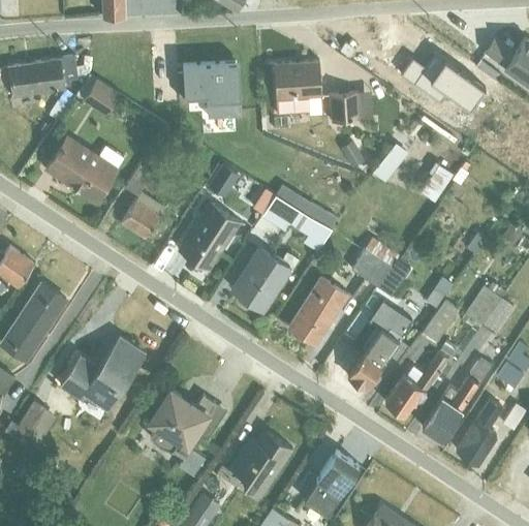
[(101,0),(102,18),(126,17),(124,0),(101,0)]
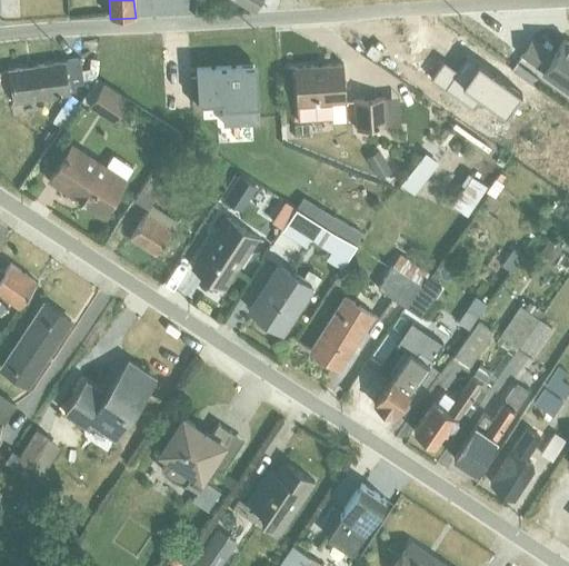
[(235,0),(255,12),(261,0),(235,0)]
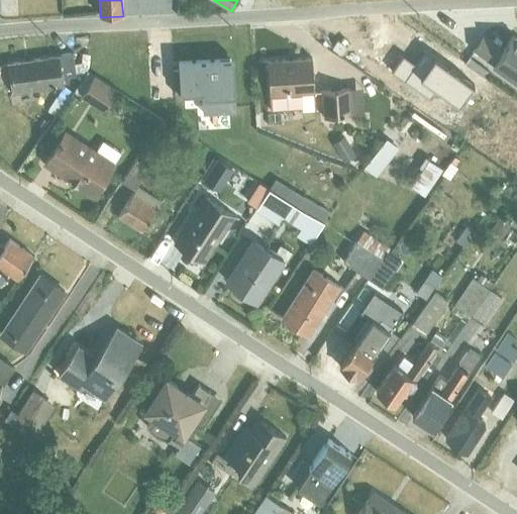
[(388,35),(401,94),(433,86),(420,28),(388,35)]
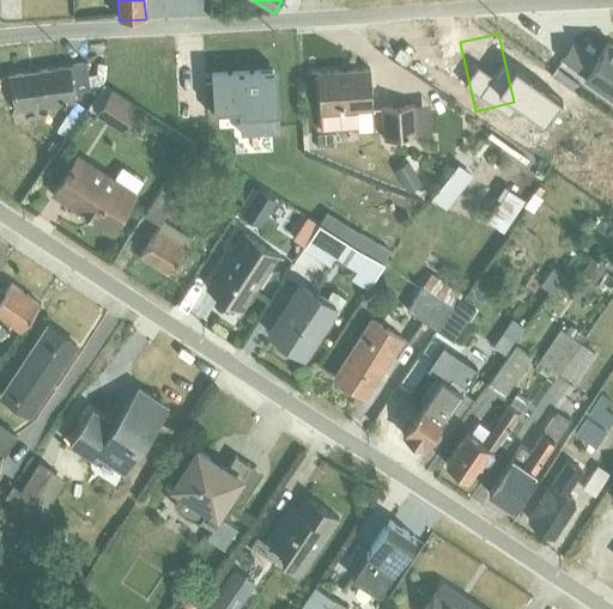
[(612,48),(608,46),(584,78),(612,98),(612,48)]
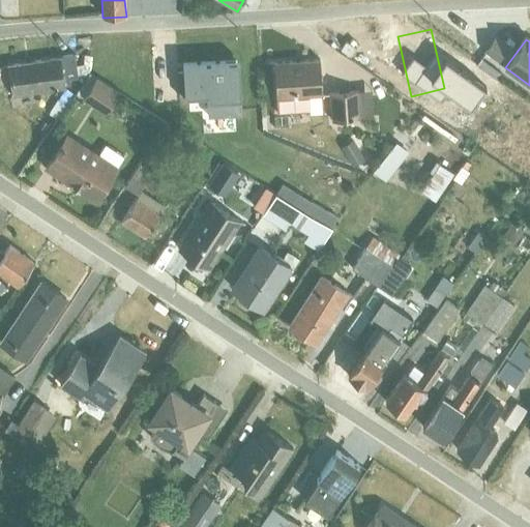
[(75,56),(8,65),(12,96),(66,89),(65,86),(70,86),(69,79),(79,78),(75,56)]
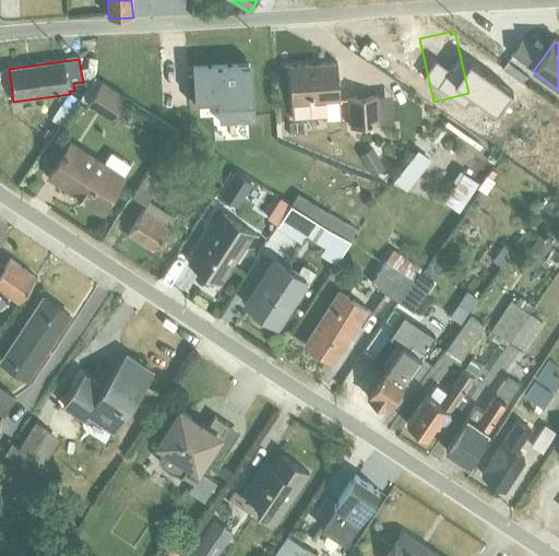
[(339,64),(289,67),(294,120),(328,118),(328,121),(342,120),(339,64)]
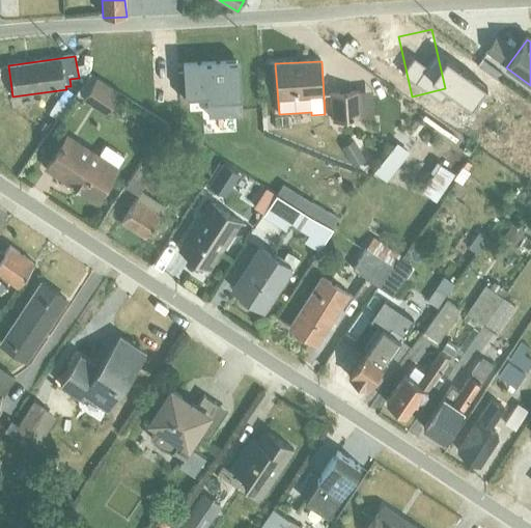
[(98,79),(119,93),(131,77),(116,67),(115,70),(109,65),(107,70),(105,67),(98,79)]
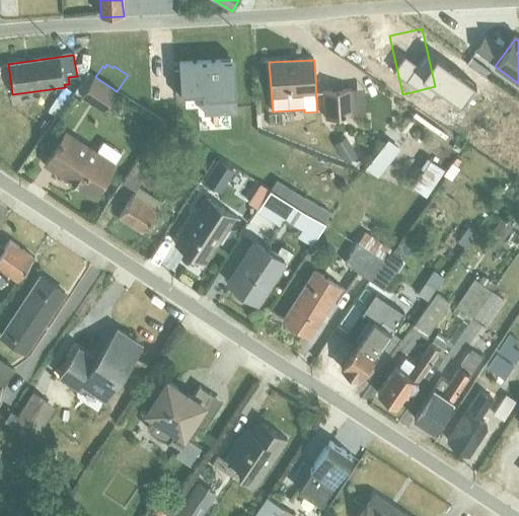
[(117,91),(95,77),(88,72),(74,91),(82,96),(81,97),(103,113),(117,91)]
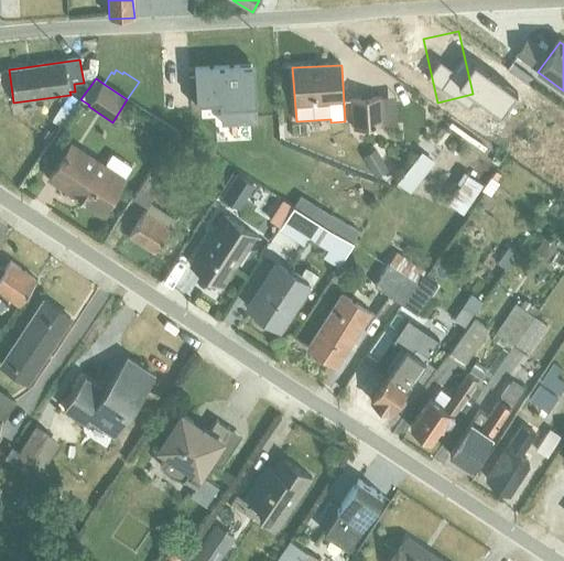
[(381,99),(383,128),(398,127),(396,98),(381,99)]
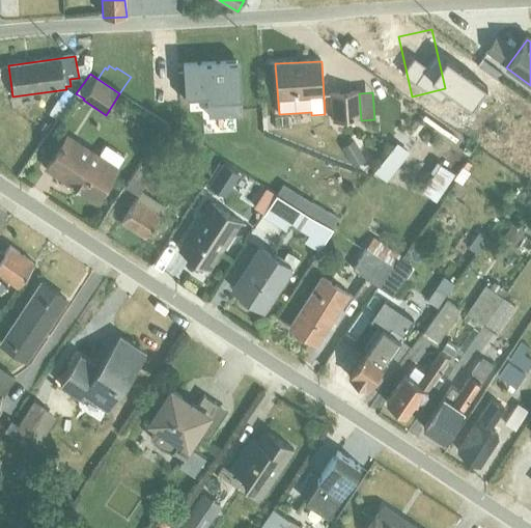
[(361,120),(359,93),(331,95),(333,122),(361,120)]
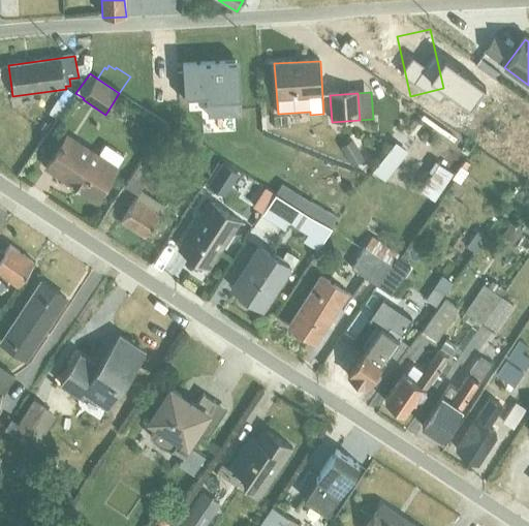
[(68,134),(45,167),(96,200),(125,157),(105,145),(99,154),(68,134)]
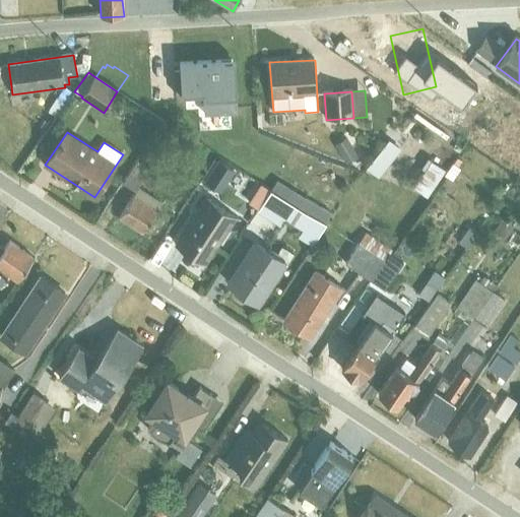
[(347,138),(335,146),(347,166),(359,159),(347,138)]
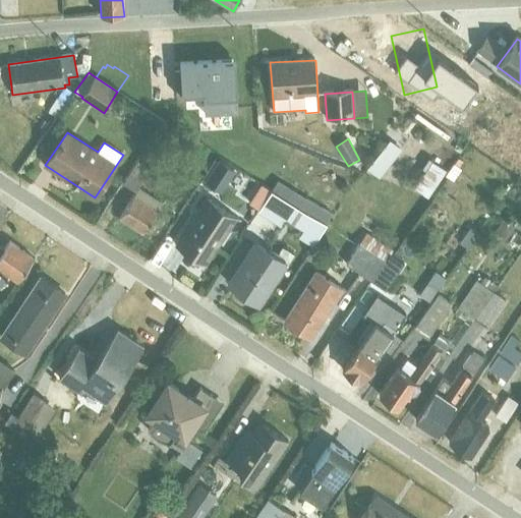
[(390,140),(366,170),(380,180),(402,151),(390,140)]
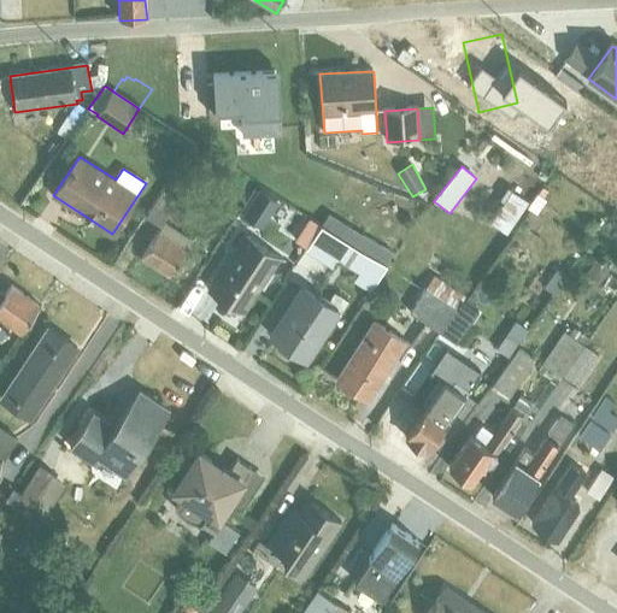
[(162,228),(141,259),(170,277),(172,273),(188,284),(201,266),(184,254),(193,241),(165,223),(183,194),(168,184),(146,218),(162,228)]
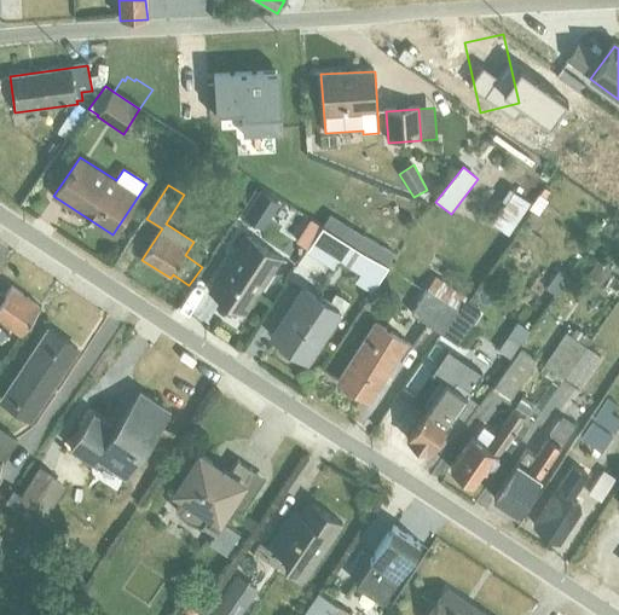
[(244,218),(241,222),(249,228),(253,224),(261,228),(279,202),(260,190),(258,193),(255,191),(241,215),(244,218)]
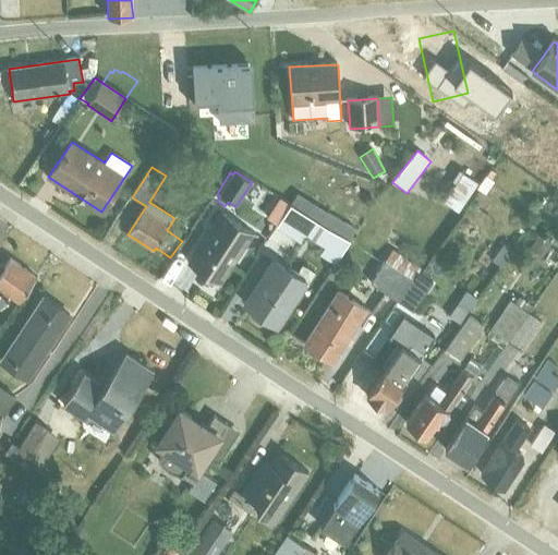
[(457,186),(444,204),(459,214),(478,184),(459,172),(452,183),(457,186)]
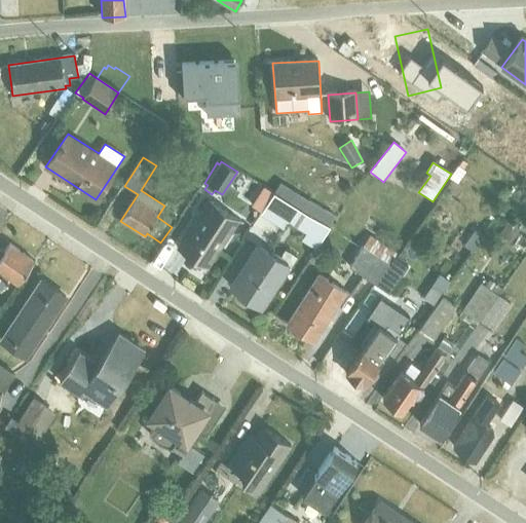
[(275,192),(330,228),(337,217),(282,182),(275,192)]
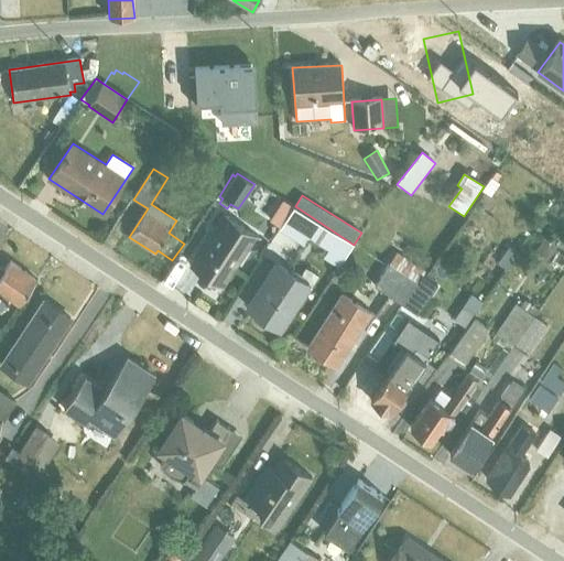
[(281,228),(295,206),(283,200),(270,220),(281,228)]
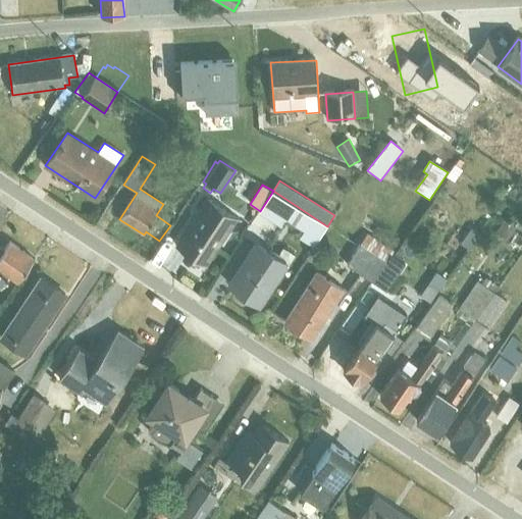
[(273,191),(260,211),(259,213),(281,226),(285,219),(300,227),(295,236),(314,248),(327,226),(273,191)]
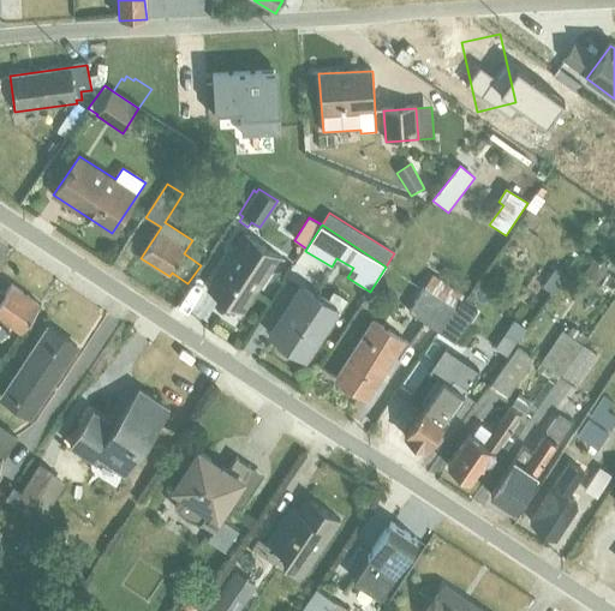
[(248,237),(214,287),(226,295),(222,300),(227,304),(226,306),(228,309),(230,306),(242,313),(279,256),(248,237)]
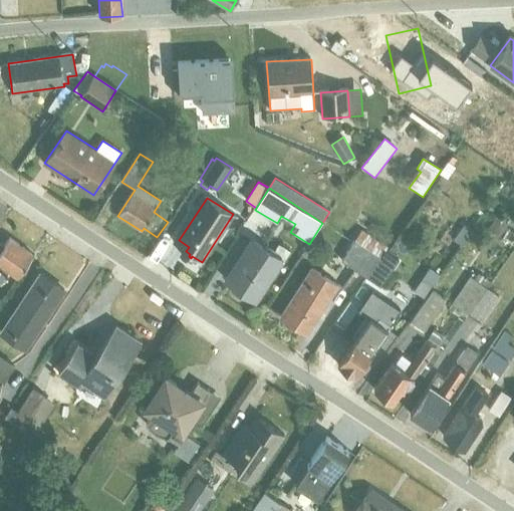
[(497,218),(489,231),(500,238),(508,225),(497,218)]
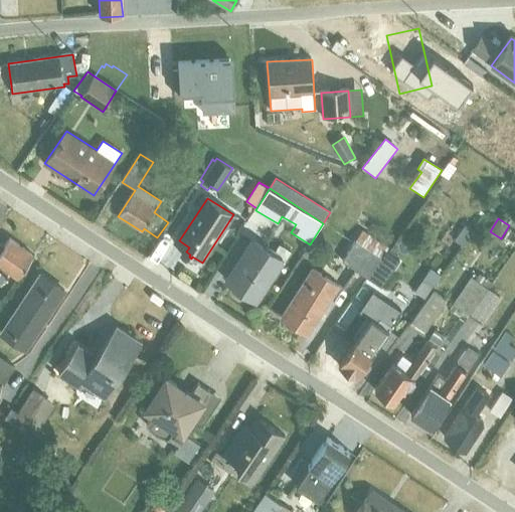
[(362,232),(343,264),(368,279),(388,248),(362,232)]
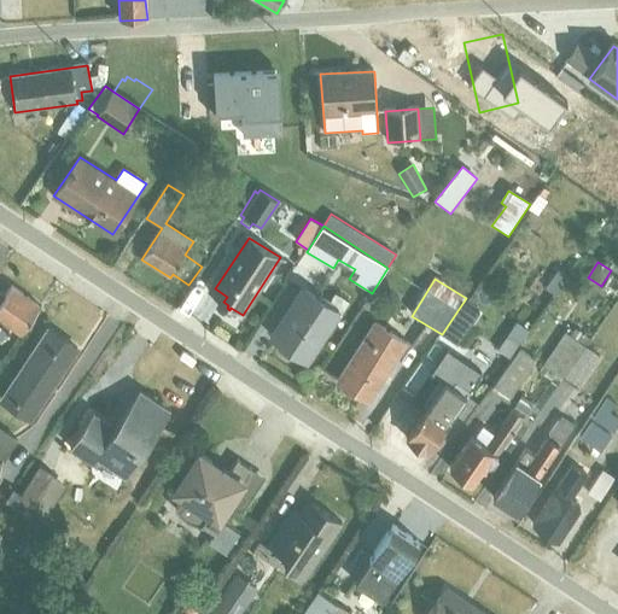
[(0,291),(0,341),(1,343),(12,329),(21,335),(40,308),(34,303),(12,287),(6,296),(0,291)]
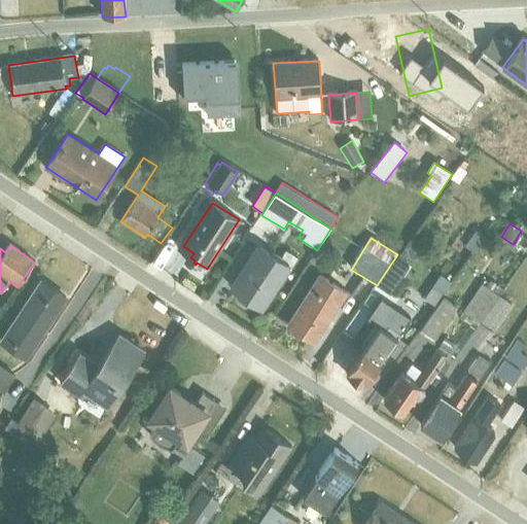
[(261,246),(233,288),(260,307),(288,264),(291,266),(296,257),(285,250),(280,258),(261,246)]
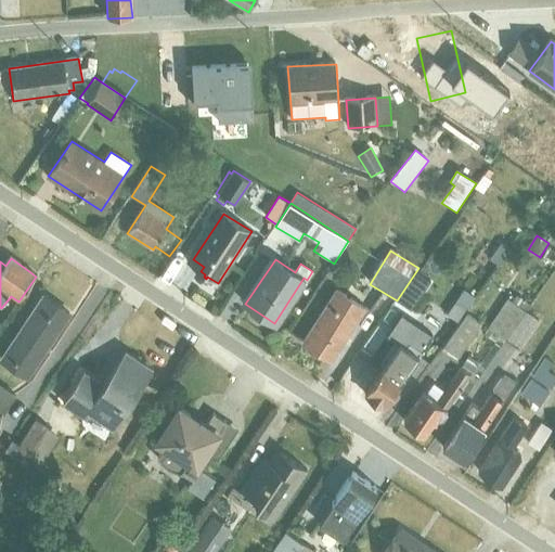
[(415,273),(397,302),(411,311),(430,283),(415,273)]
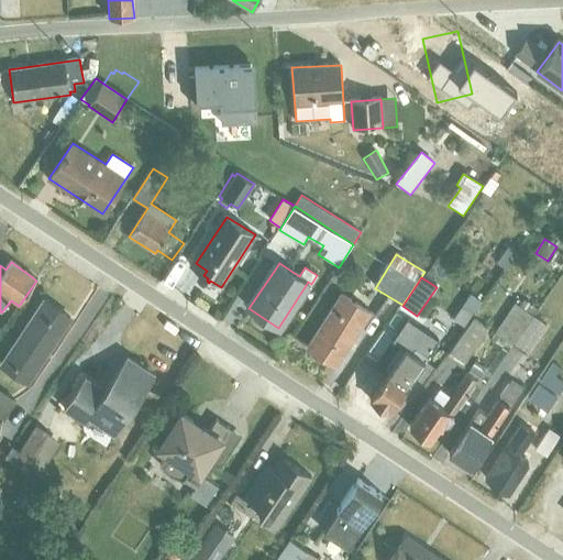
[(342,295),(308,347),(338,366),(372,314),(342,295)]
